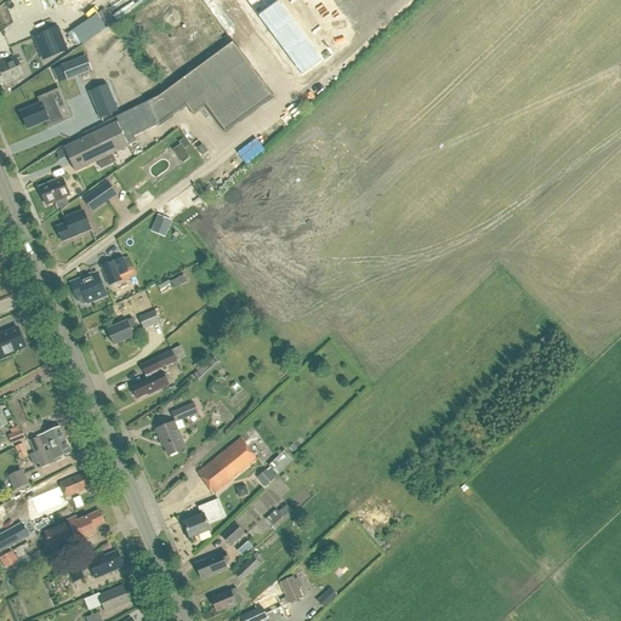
[(222,0),(234,27),(244,22),(234,0),(222,0)]
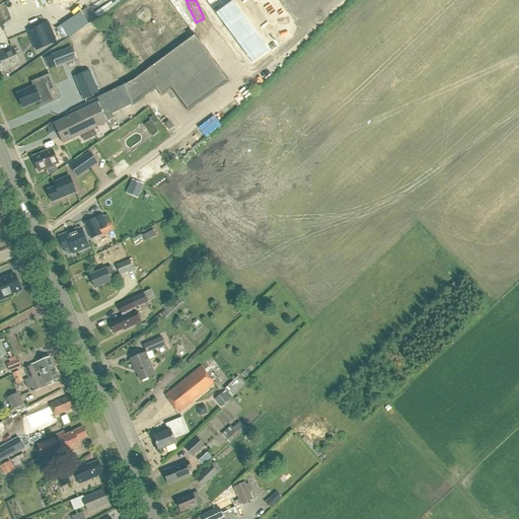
[(231,0),(205,0),(216,15),(252,64),(270,52),(233,3),(231,0)]
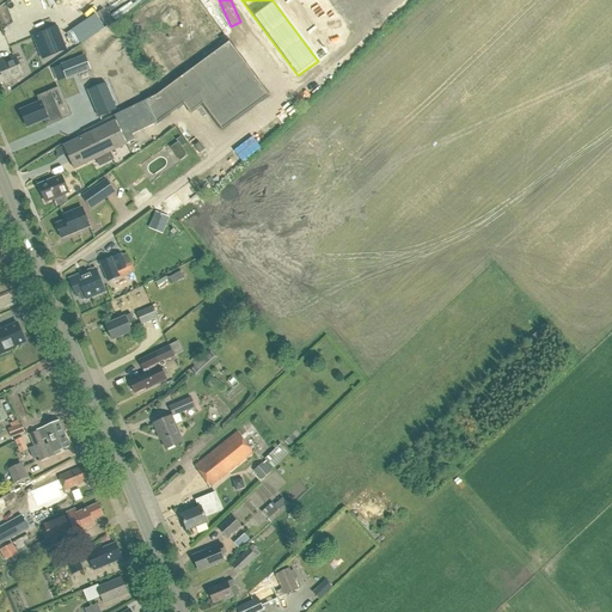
[(79,8),(81,16),(105,10),(103,2),(79,8)]
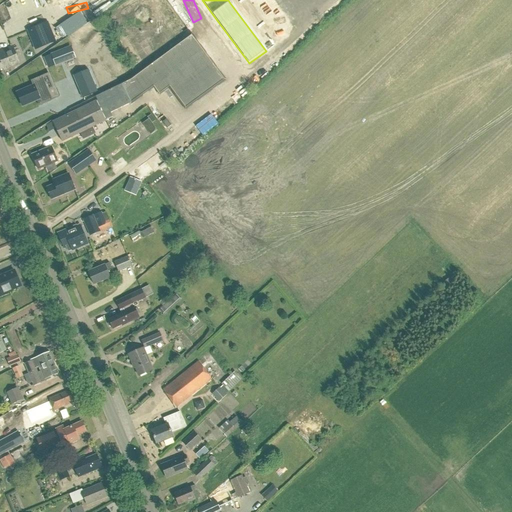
[(59,22),(61,29),(75,24),(72,17),(59,22)]
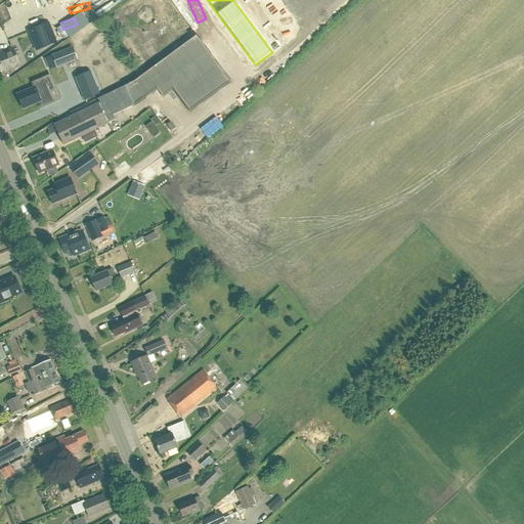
[(56,42),(49,24),(38,28),(46,46),(56,42)]
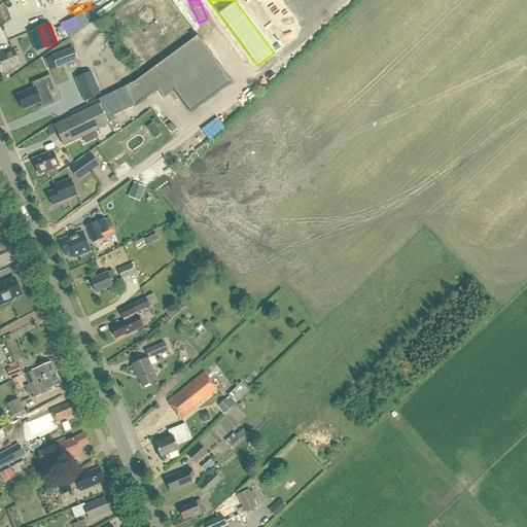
[(202,43),(210,38),(207,33),(199,38),(202,43)]
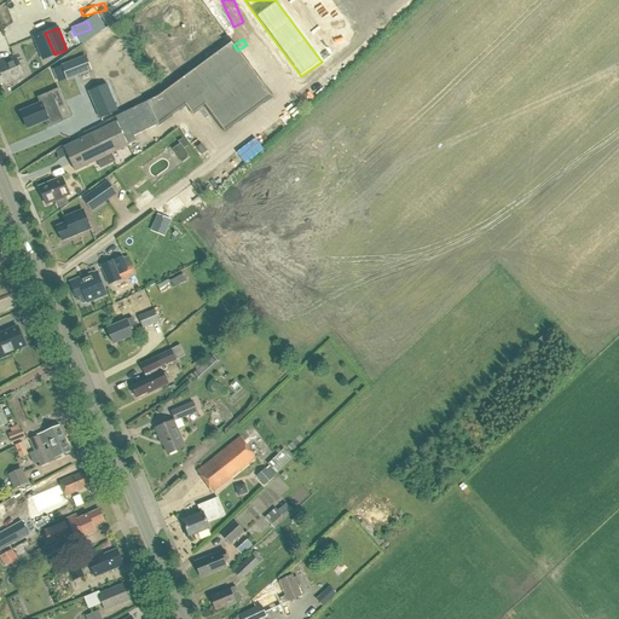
[(115,117),(128,146),(137,142),(133,136),(157,125),(186,103),(194,114),(207,105),(224,129),(270,97),(231,44),(158,96),(115,117)]
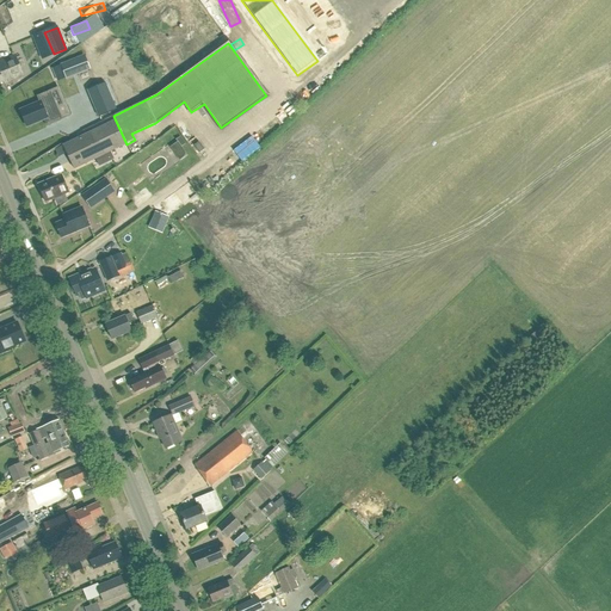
[(49,48),(41,51),(45,63),(54,60),(49,48)]
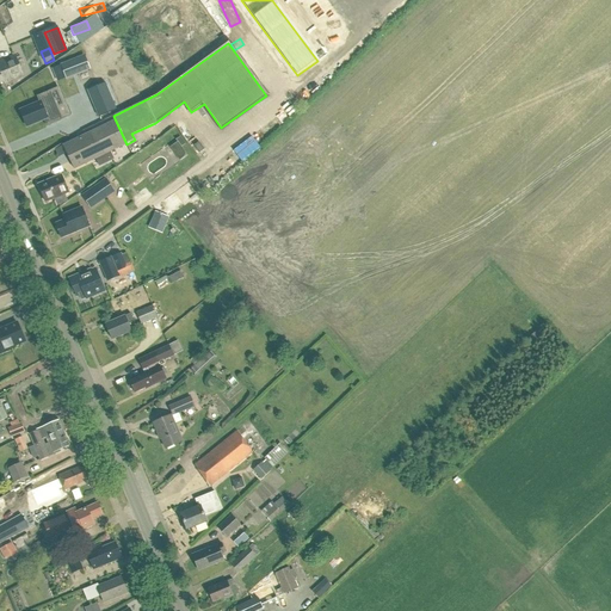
[(23,76),(14,55),(0,61),(0,82),(4,81),(5,85),(23,76)]
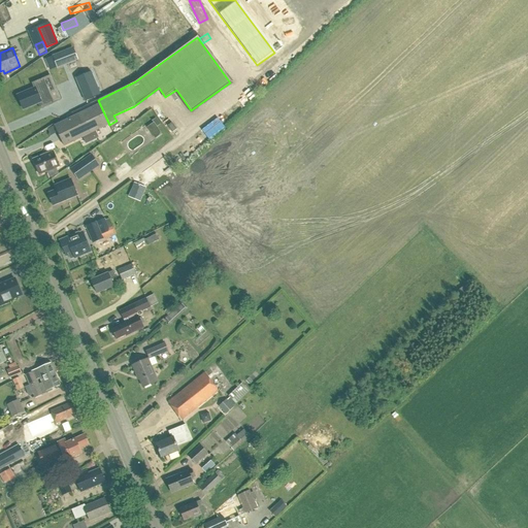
[(78,61),(73,48),(43,60),(52,81),(63,77),(59,68),(78,61)]
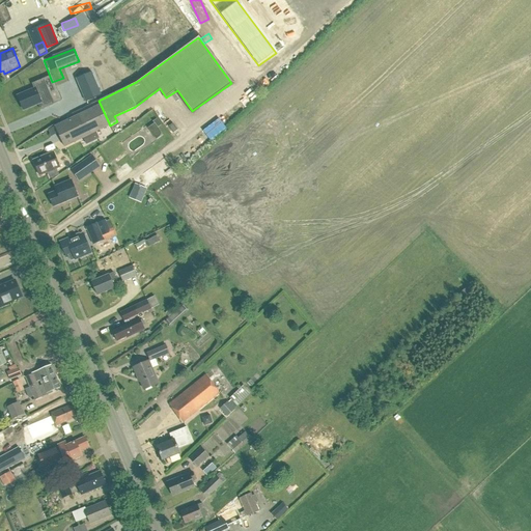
[(48,103),(42,86),(36,87),(37,89),(19,96),(24,109),(42,102),(43,105),(48,103)]
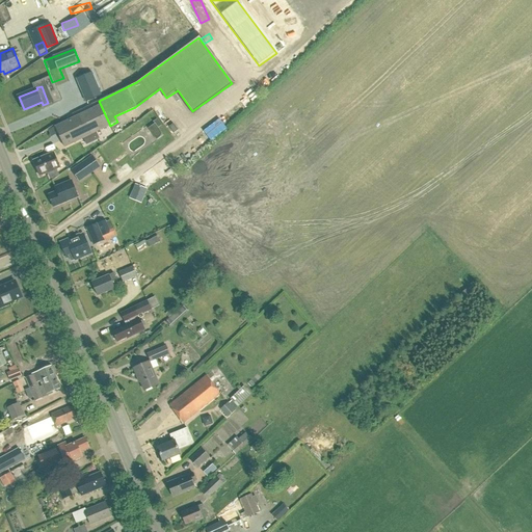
[(110,126),(99,101),(100,104),(54,127),(64,149),(110,126)]
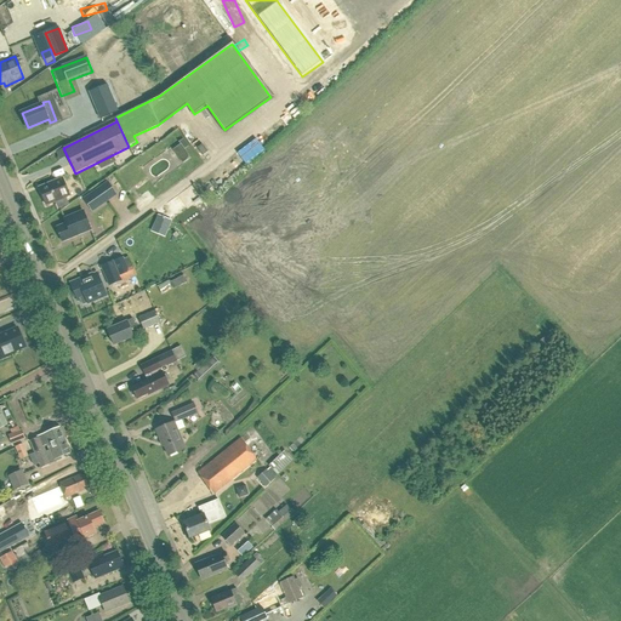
[(44,131),(49,141),(62,135),(58,125),(44,131)]
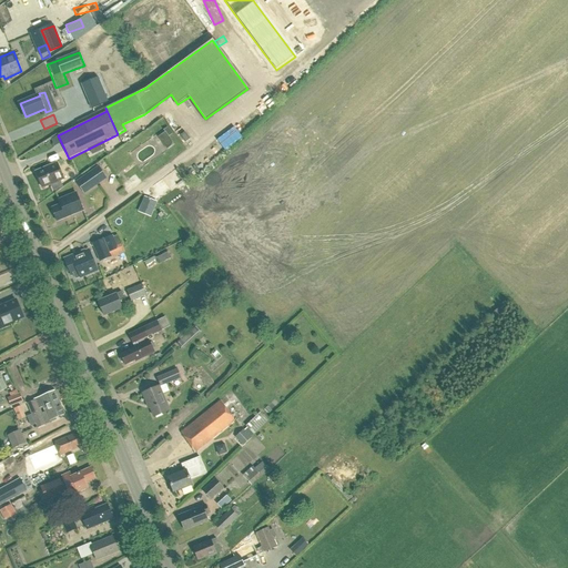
[(163,143),(165,131),(158,130),(155,142),(163,143)]
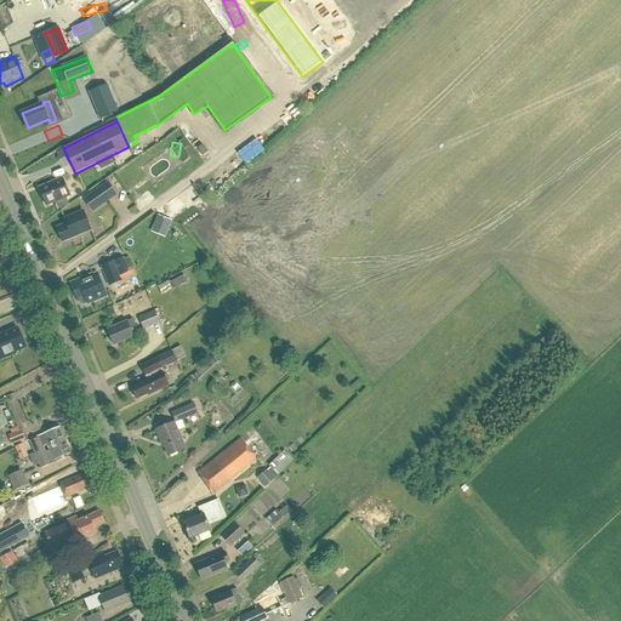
[(201,151),(197,154),(201,161),(208,158),(201,151)]
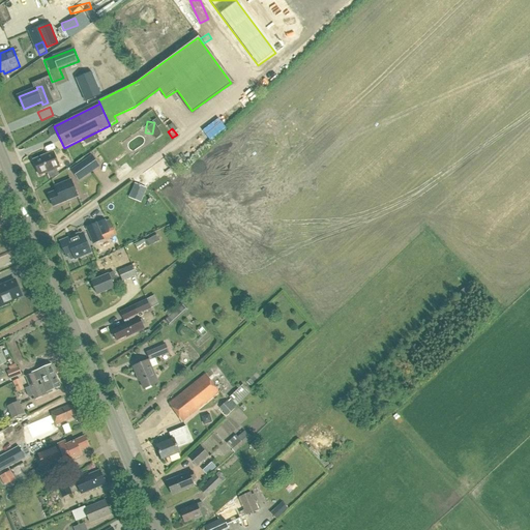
[(58,167),(52,151),(32,160),(38,175),(47,172),(50,179),(59,175),(56,168),(58,167)]
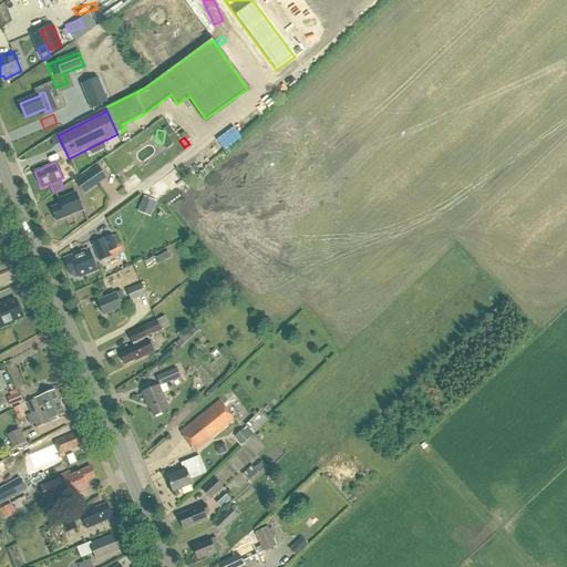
[(80,196),(105,187),(100,172),(74,181),(80,196)]
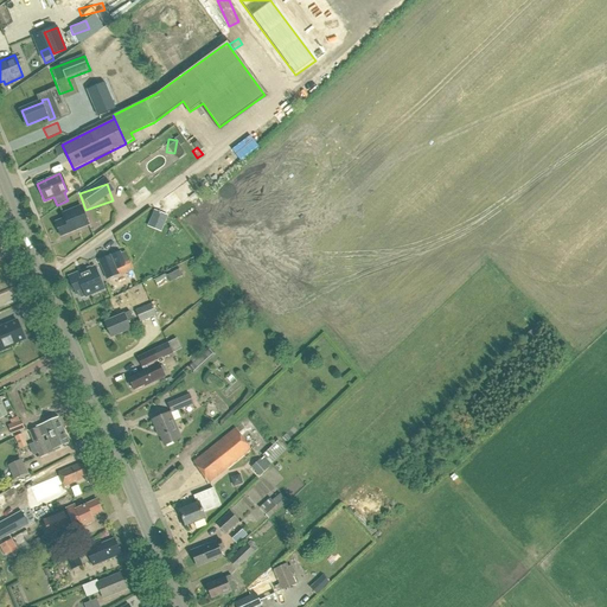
[(89,224),(81,206),(63,213),(64,218),(56,222),(61,236),(89,224)]
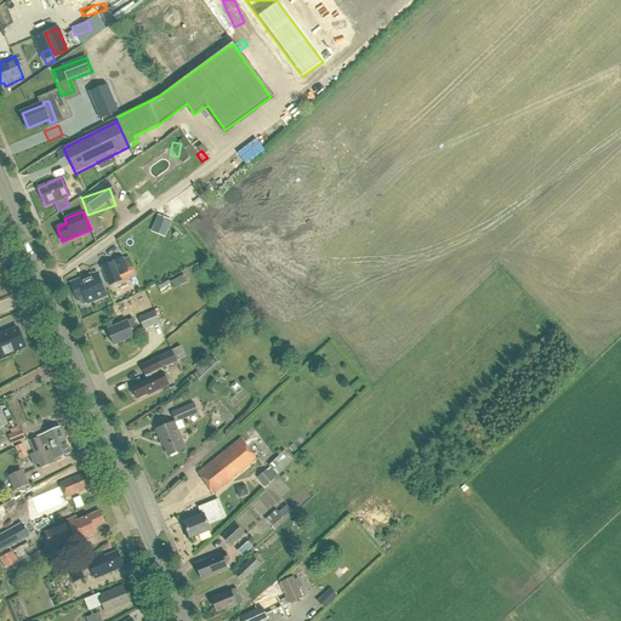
[(158,215),(153,226),(166,232),(171,221),(158,215)]
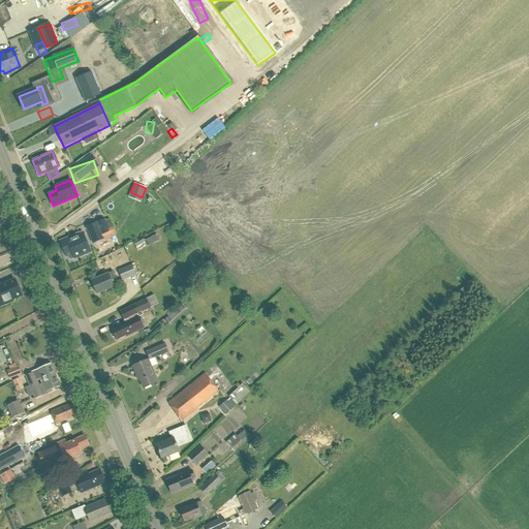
[(110,230),(104,219),(86,227),(93,243),(103,239),(101,235),(110,230)]
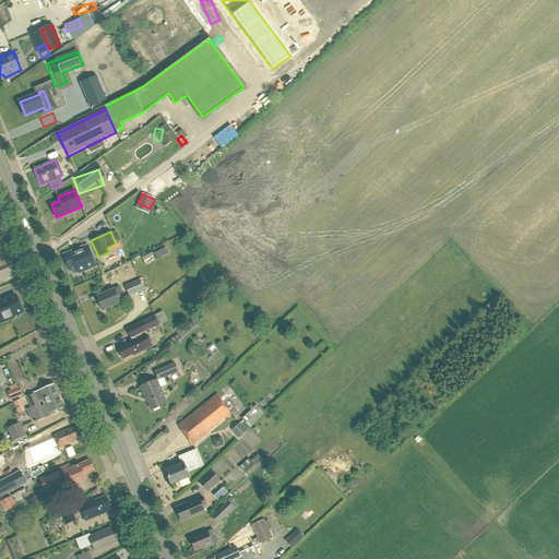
[(63,254),(70,272),(72,271),(74,275),(79,273),(79,274),(96,268),(88,251),(85,252),(83,247),(63,254)]
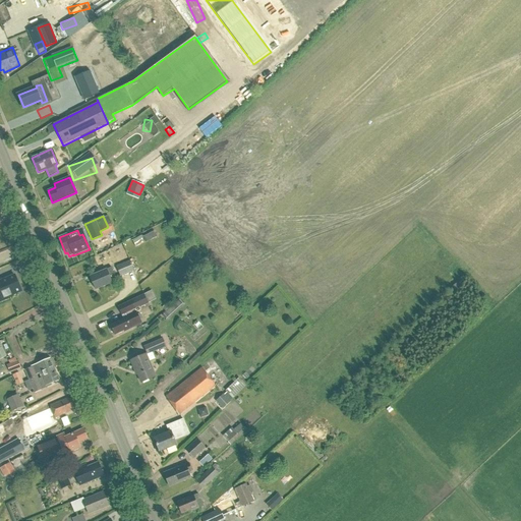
[(154,232),(142,237),(145,243),(157,237),(154,232)]
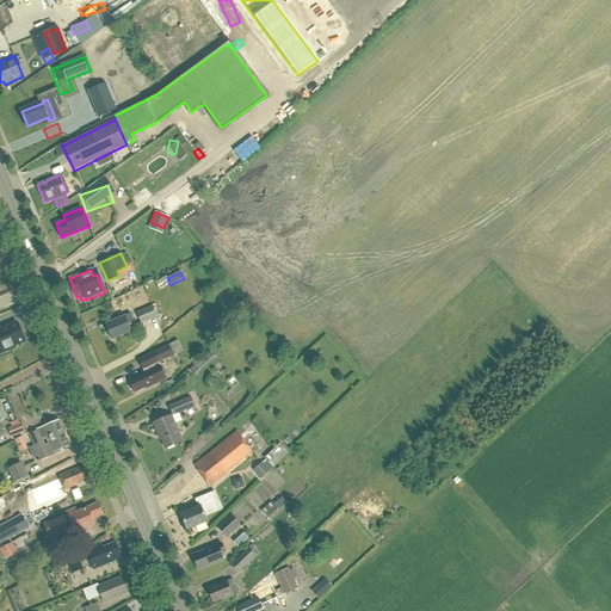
[(0,312),(20,303),(14,291),(0,297),(0,312)]
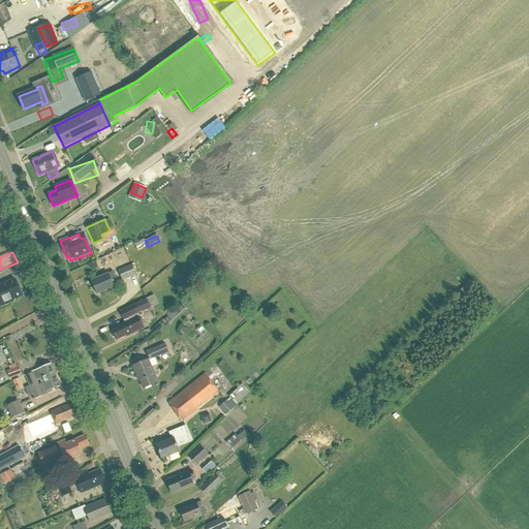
[(123,252),(111,255),(115,267),(126,263),(123,252)]
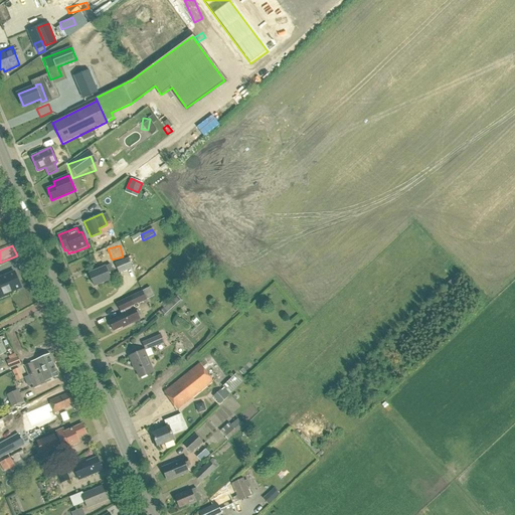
[(132,268),(129,259),(115,263),(119,273),(132,268)]
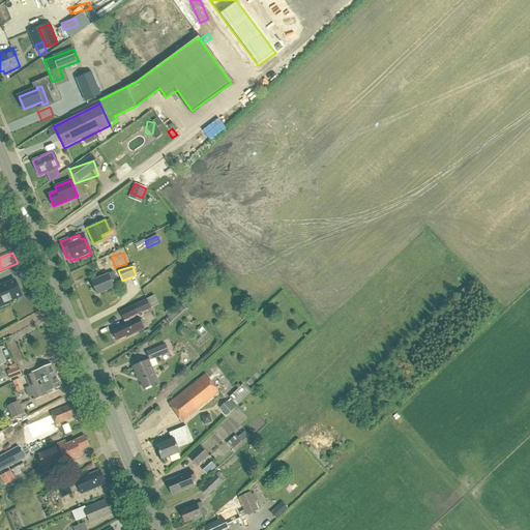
[(119,286),(113,272),(91,282),(97,295),(119,286)]
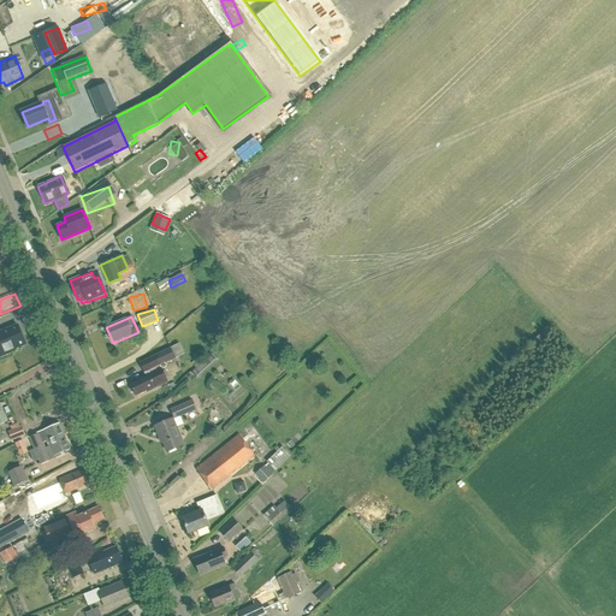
[(157,321),(138,327),(142,336),(148,333),(147,331),(158,327),(157,321)]
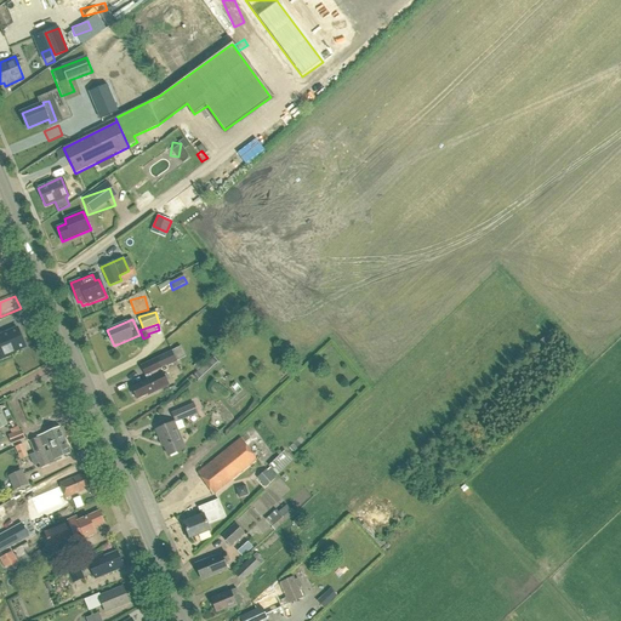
[(26,347),(17,329),(0,335),(0,359),(10,355),(9,354),(26,347)]
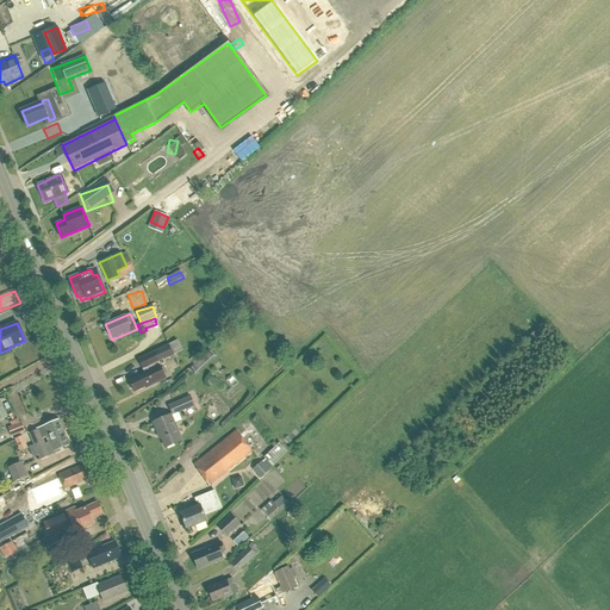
[(535,329),(529,335),(534,341),(541,335),(535,329)]
